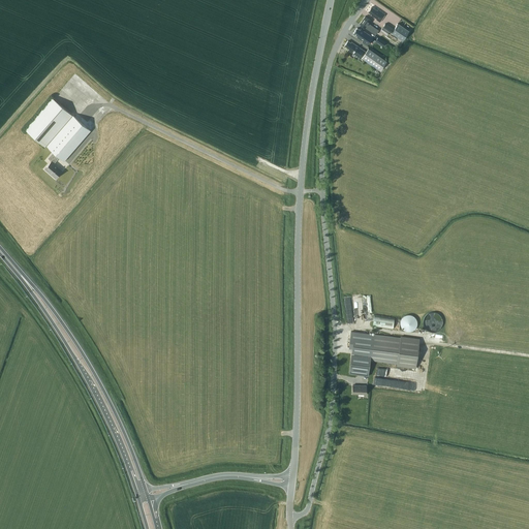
[(378,9),(377,10),(372,7),(368,12),(373,16),(377,19),(376,20),(380,22),(385,14),(378,9)]
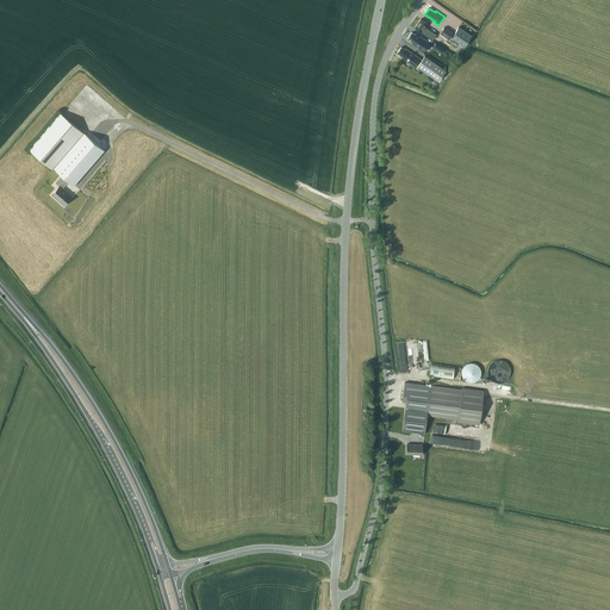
[(415,27),(423,33),(429,24),(421,19),(415,27)]
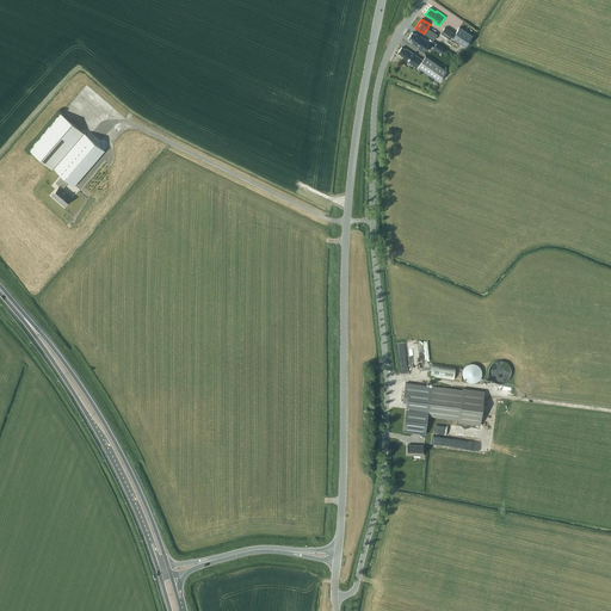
[(452,38),(455,34),(445,28),(442,31),(452,38)]
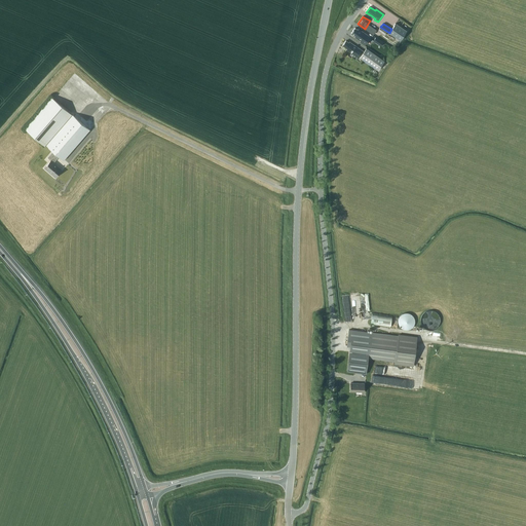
[(396,24),(391,29),(389,33),(401,40),(407,31),(396,24)]
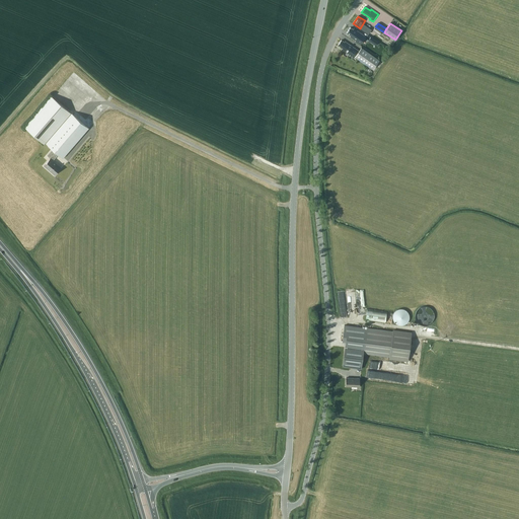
[(361,28),(372,34),(373,31),(363,25),(361,28)]
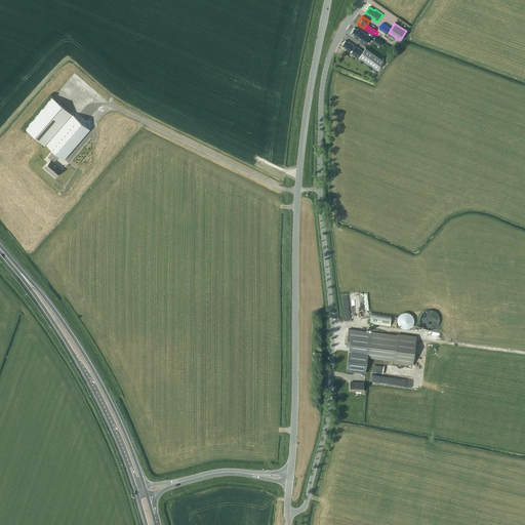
[(355,28),(351,33),(355,36),(354,37),(360,41),(359,42),(364,45),(369,38),(370,37),(358,29),(357,30),(355,28)]
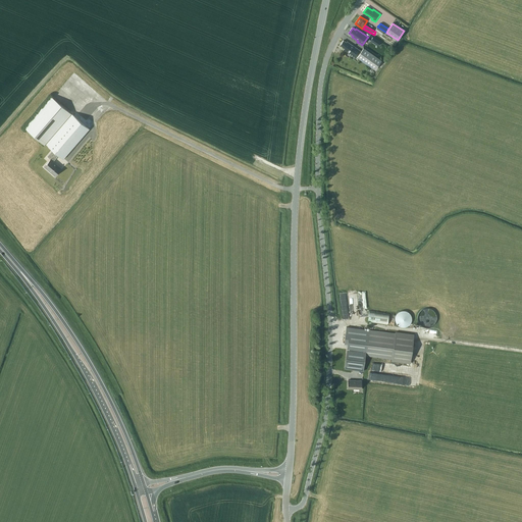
[(383,34),(392,39),(393,37),(377,28),(375,31),(382,35),(383,34)]
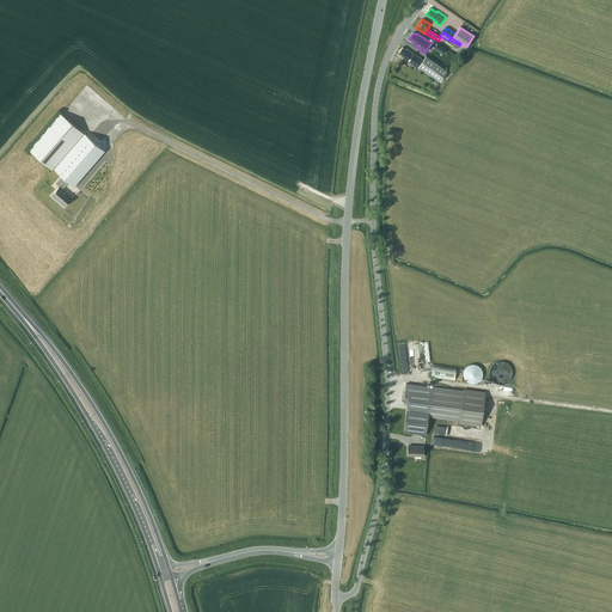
[(446,50),(438,43),(434,48),(444,54),(446,50)]
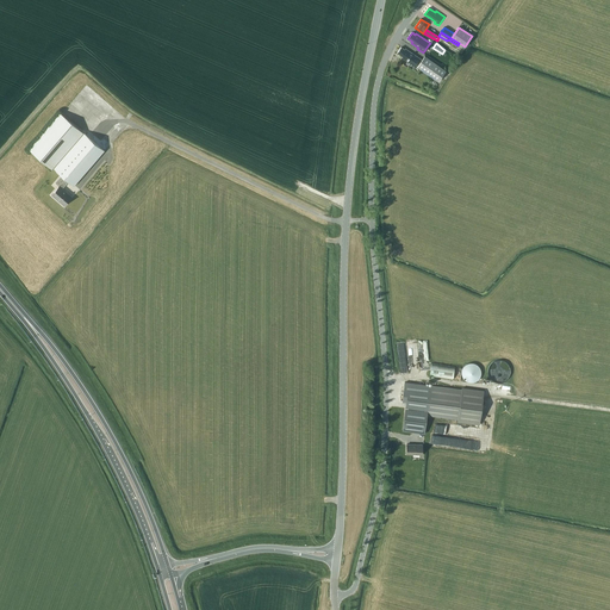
[(405,50),(402,48),(398,53),(403,56),(403,57),(409,62),(408,62),(416,68),(417,67),(439,81),(446,70),(424,56),(422,60),(412,54),(405,49),(405,50)]
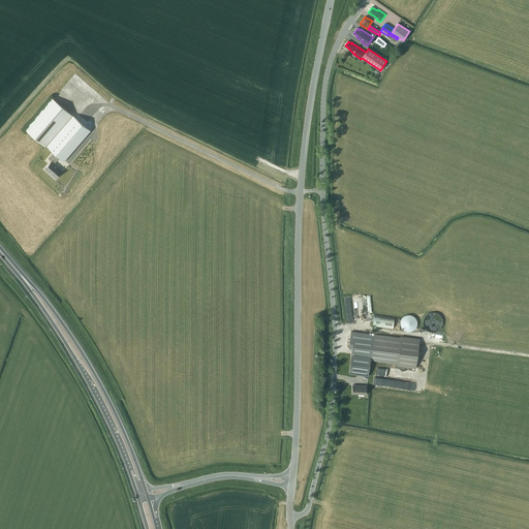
[(52,98),(25,129),(44,146),(71,115),(52,98)]
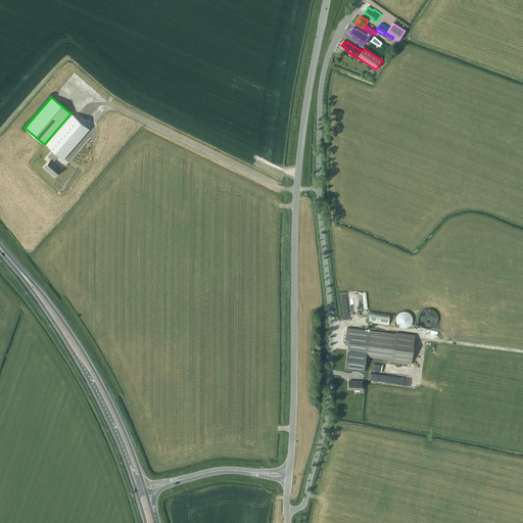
[(59,155),(63,159),(89,129),(72,114),(46,144),(53,150),(47,157),(51,159),(44,168),(54,177),(61,170),(53,161),(59,155)]
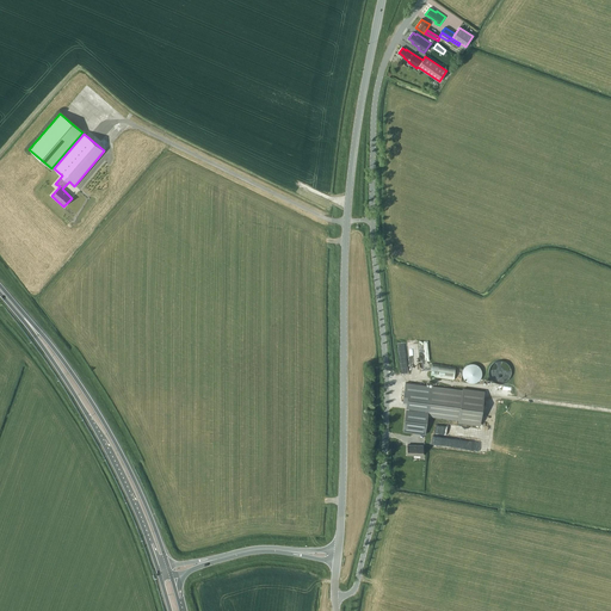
[(455,368),(432,364),(430,377),(454,381),(455,368)]
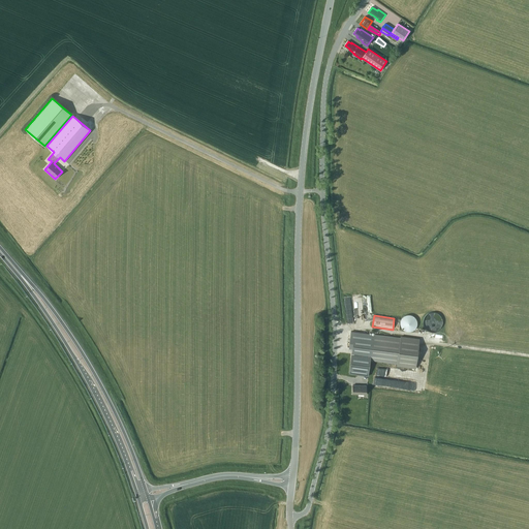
[(402,330),(417,330),(417,315),(402,315),(402,330)]
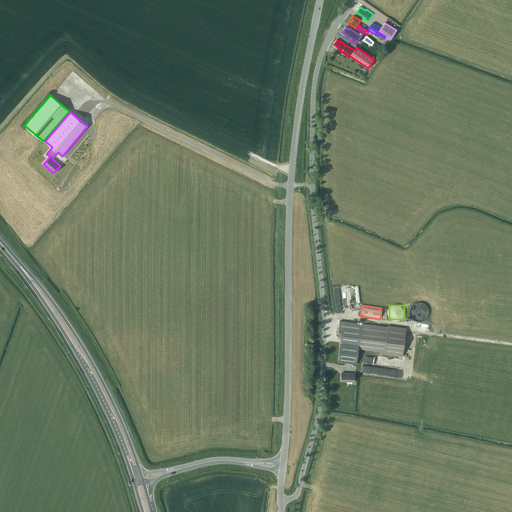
[(405,328),(387,326),(339,321),(337,337),(341,337),(338,361),(356,364),(358,348),(384,351),(384,353),(402,355),(405,328)]
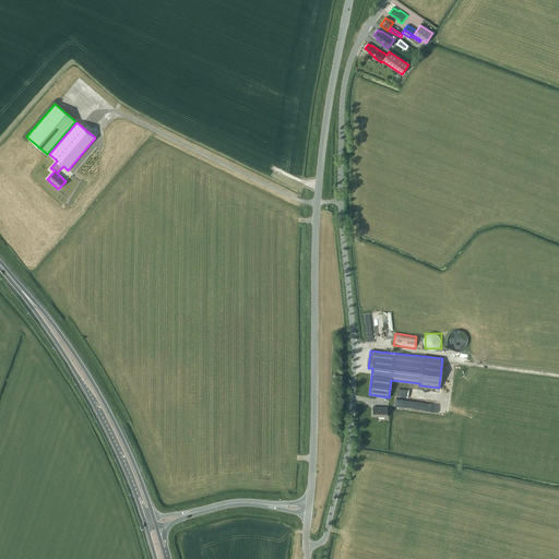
[(403,399),(428,400),(428,391),(403,390),(403,399)]
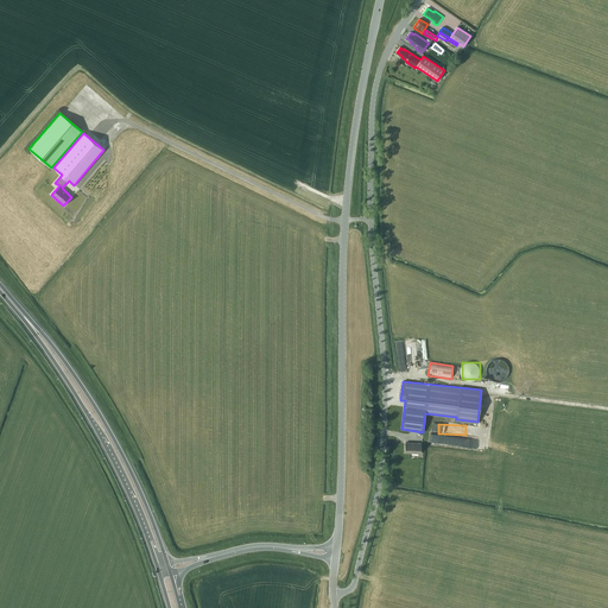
[(405,453),(420,454),(422,443),(406,443),(405,453)]
